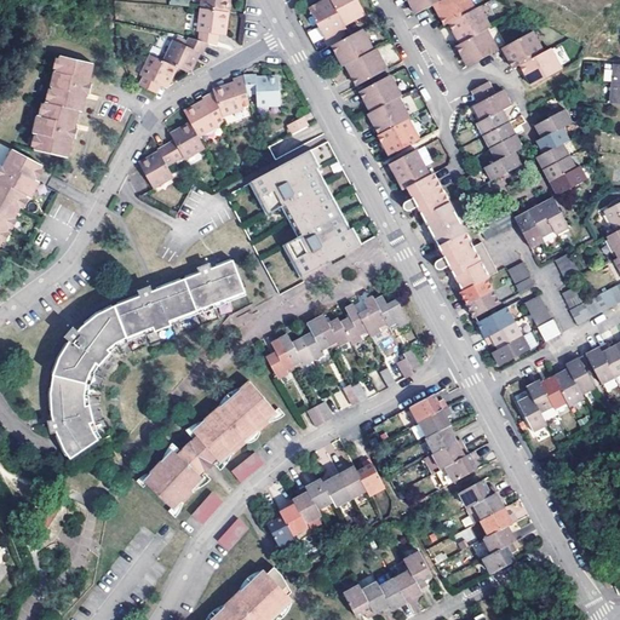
[(204,0),(202,11),(227,13),(228,0),(204,0)]
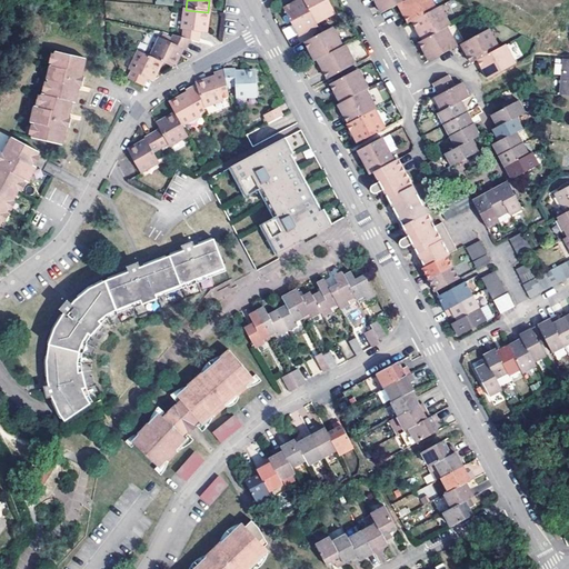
[(300,38),(319,28),(317,25),(303,0),(296,5),(286,10),(300,38)]
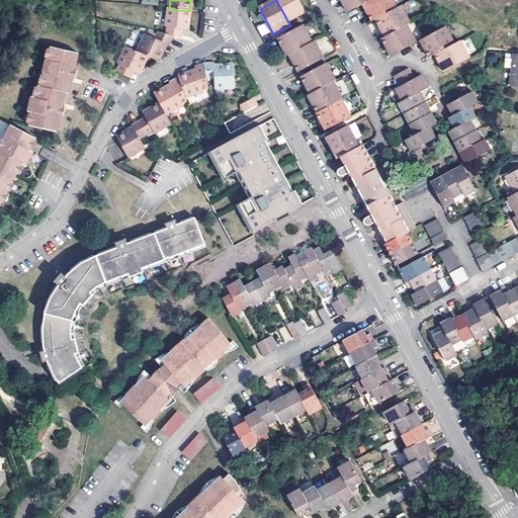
[(307,13),(298,0),(276,0),(288,22),(307,13)]
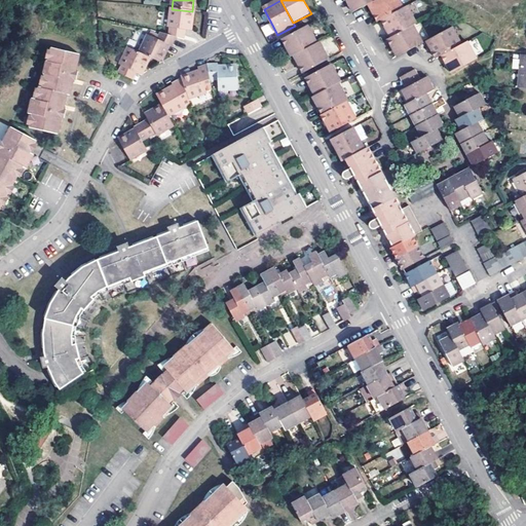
[(349,0),(350,1),(353,0),(354,3),(358,9),(369,3),(372,1),(374,0),(349,0)]
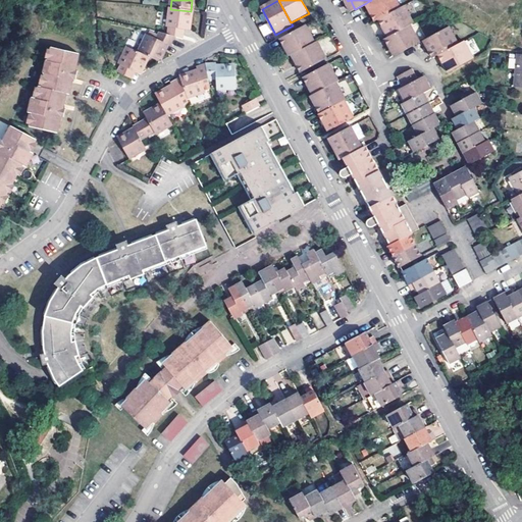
[(376,20),(379,18),(401,7),(396,0),(371,0),(369,1),(373,8),(374,11),(371,12),(376,20)]
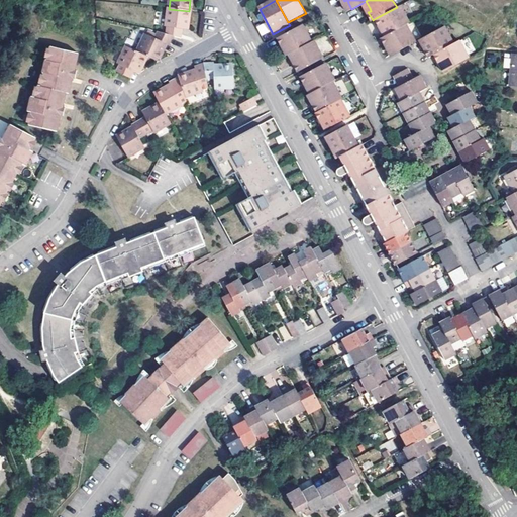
[(397,7),(376,18),(380,26),(382,24),(383,27),(387,34),(406,24),(410,22),(401,5),(397,7)]
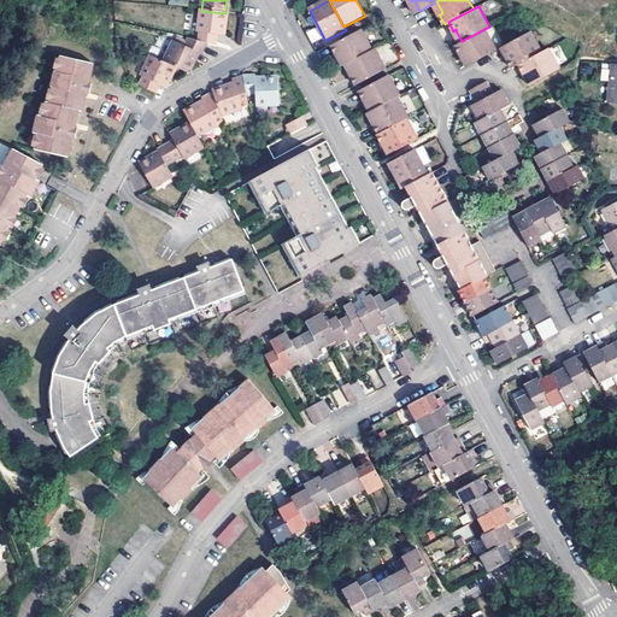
[(207,45),(217,47),(218,36),(223,36),(225,13),(201,11),(198,41),(207,45)]
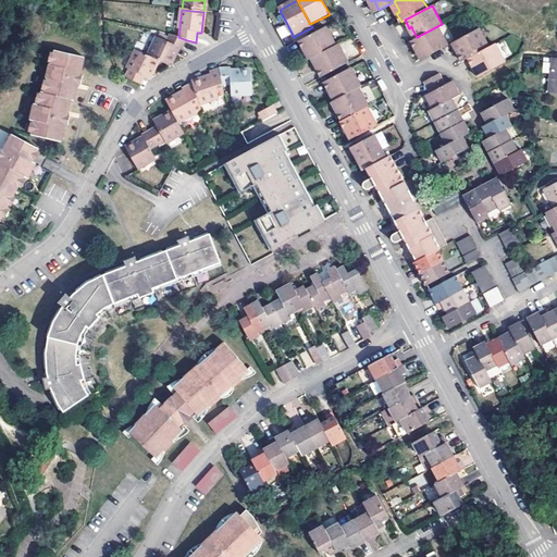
[(280,37),(287,34),(284,25),(276,28),(280,37)]
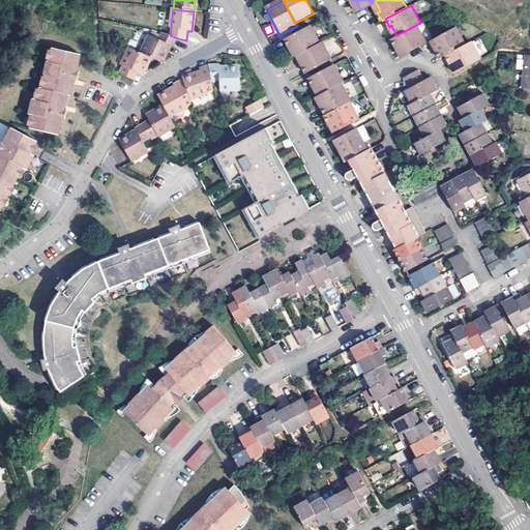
[(425,43),(416,25),(396,35),(394,36),(390,38),(394,47),(398,45),(399,48),(403,55),(425,43)]
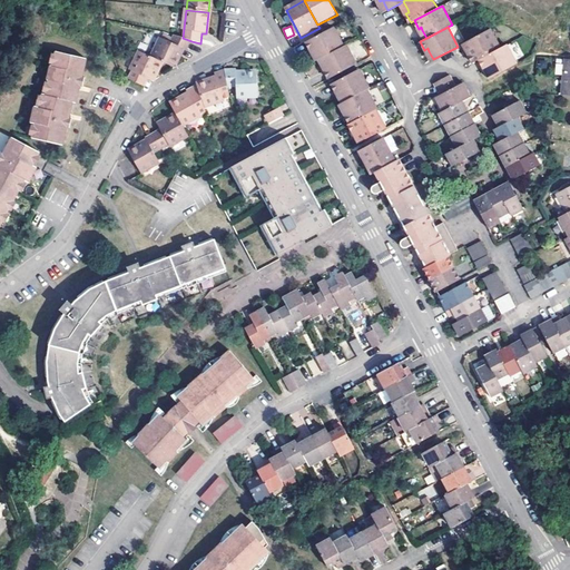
[(311,51),(314,50),(320,60),(322,59),(343,47),(333,28),(305,42),(311,51)]
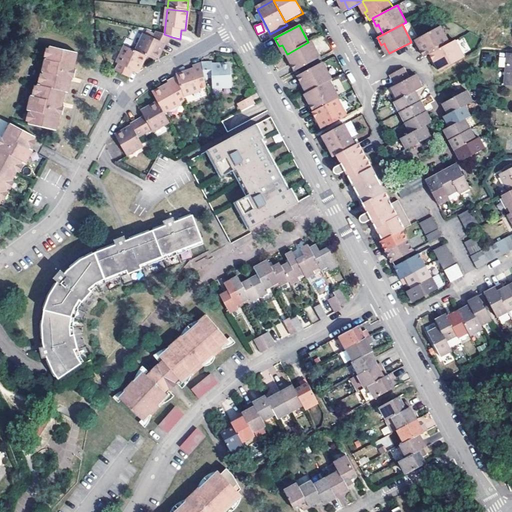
[(431,53),(450,43),(441,26),(418,38),(422,45),(423,48),(420,49),(424,57),(431,53)]
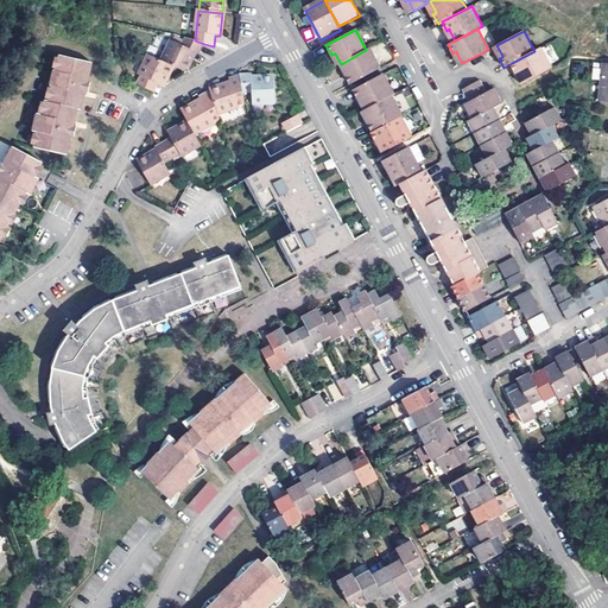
[(172,67),(184,71),(191,59),(195,52),(198,55),(204,44),(195,40),(185,38),(182,45),(173,42),(163,62),(172,67)]
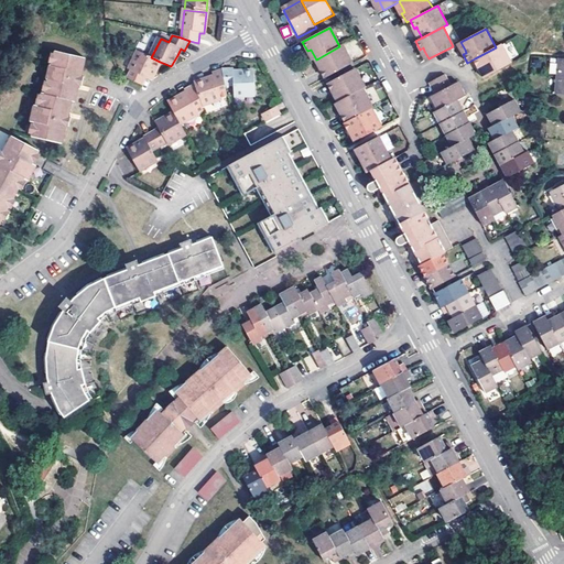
[(457,44),(463,54),(466,53),(465,50),(461,42),(457,44)]
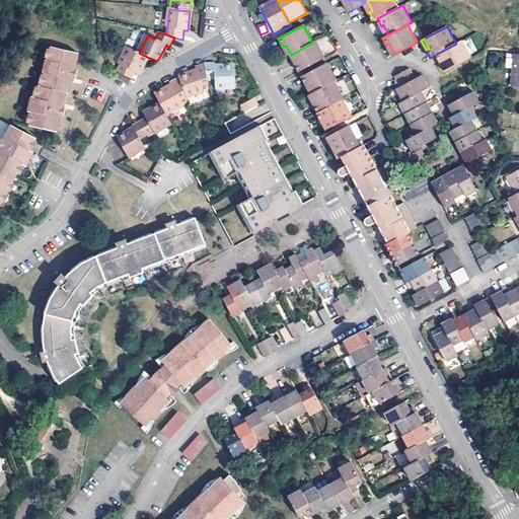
[(462,41),(456,44),(437,54),(440,61),(443,59),(444,62),(448,70),(471,58),(462,41)]
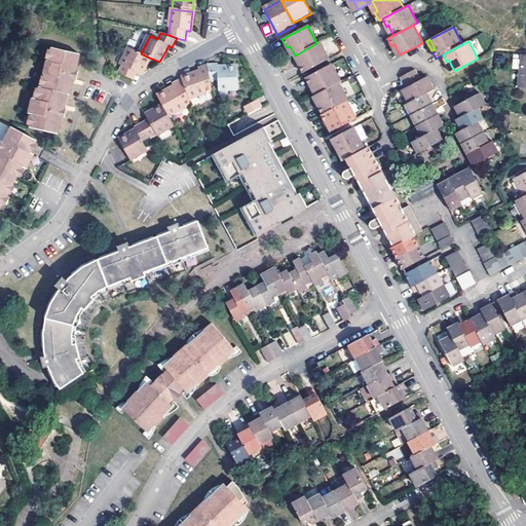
[(300,65),(304,73),(329,60),(320,42),(316,43),(297,54),(302,64),(300,65)]
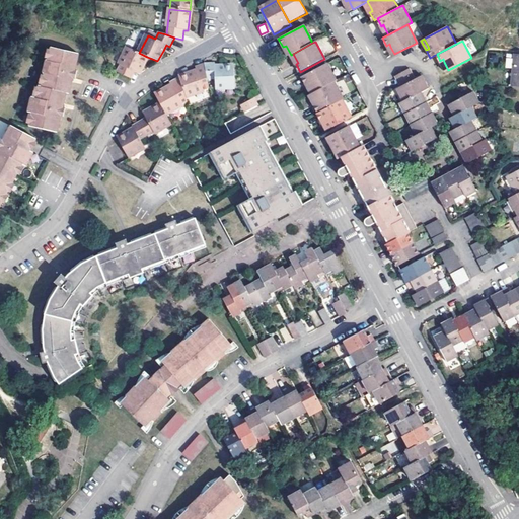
[(283,47),(288,56),(291,55),(286,46),(283,47)]
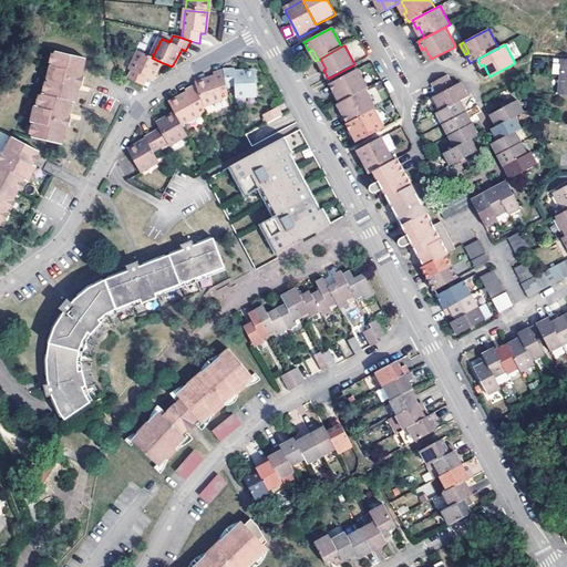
[(152,58),(140,52),(129,79),(143,86),(146,79),(152,81),(161,62),(152,58)]
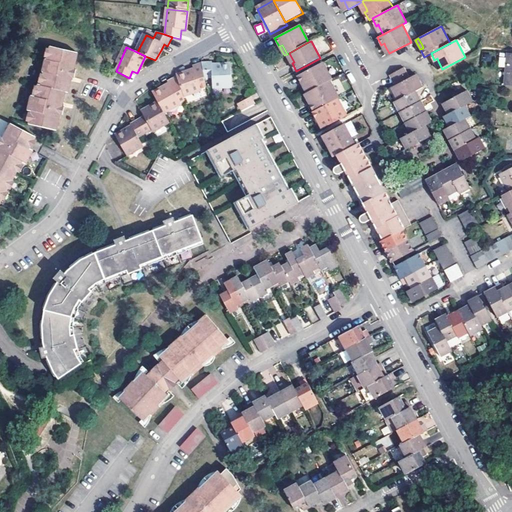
[(59,117),(62,107),(62,104),(65,92),(67,93),(71,80),(71,77),(74,67),(77,54),(51,48),(42,86),(39,86),(30,124),(56,131),(59,117)]
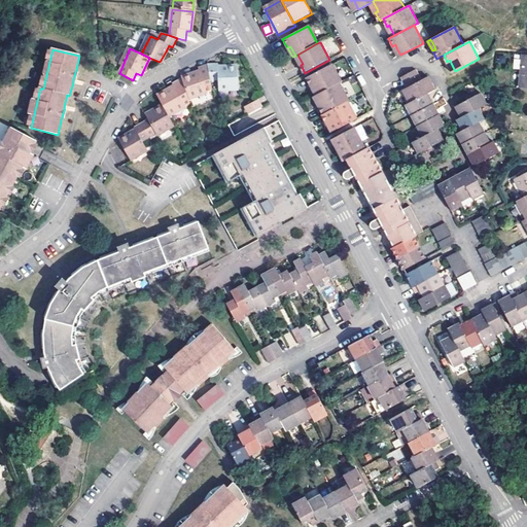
[(447,62),(453,72),(455,71),(451,63),(450,60),(447,62)]
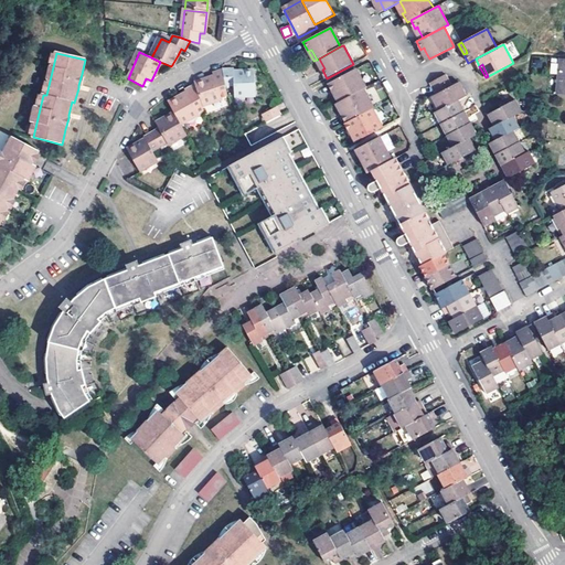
[(206,80),(195,84),(201,102),(202,106),(222,98),(228,96),(226,87),(222,68),(212,73),(214,77),(206,80)]
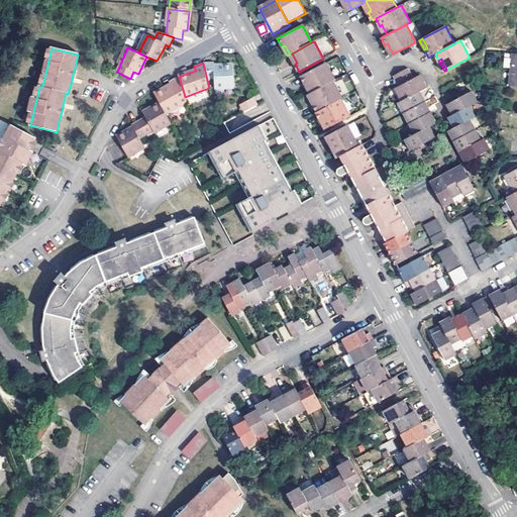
[(214,63),(203,63),(207,80),(214,80),(214,87),(234,87),(232,66),(214,67),(214,63)]
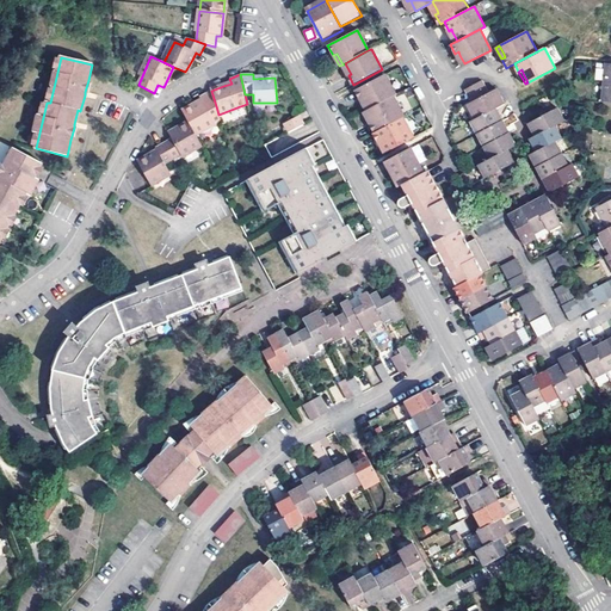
[(396,94),(386,74),(356,90),(360,98),(363,97),(370,109),(393,97),(396,94)]
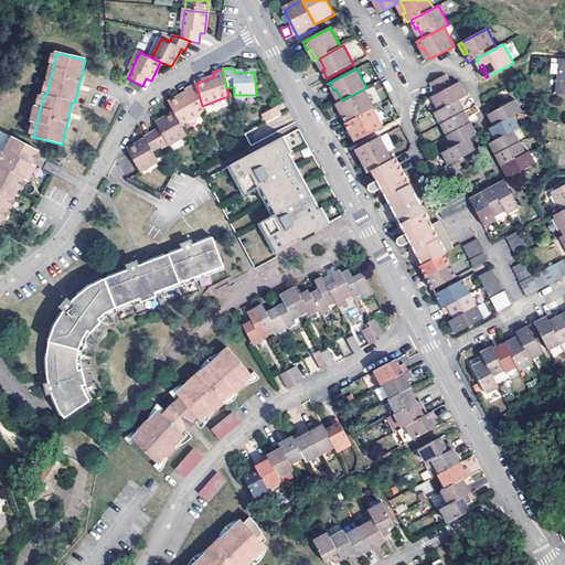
[(434,91),(447,84),(449,82),(446,75),(430,83),(434,91)]
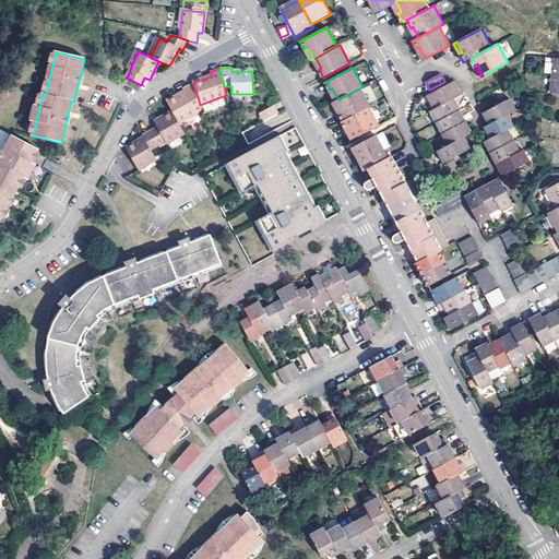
[(435,109),(454,98),(462,95),(454,82),(444,87),(432,94),(427,96),(435,109)]
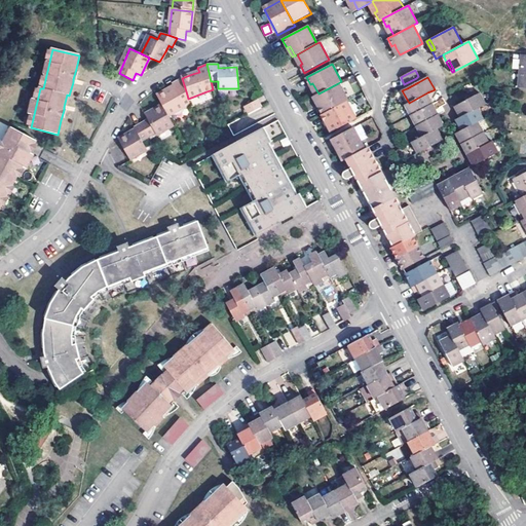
[(187,95),(182,78),(173,83),(175,87),(170,90),(157,97),(162,106),(167,115),(184,106),(180,98),(187,95)]
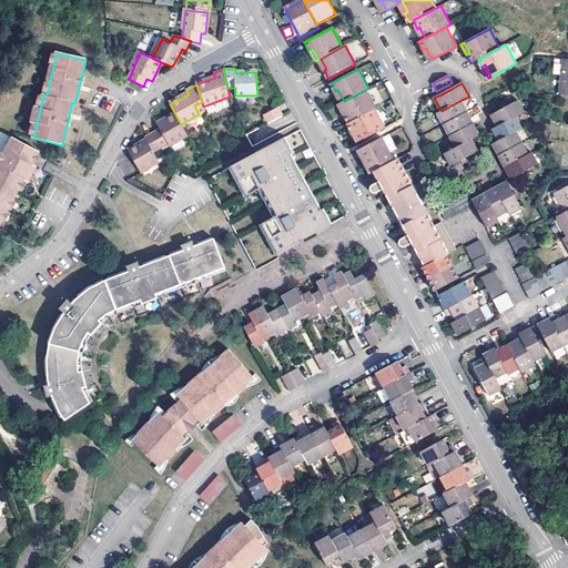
[(439,95),(452,89),(449,84),(436,91),(438,93),(439,95)]
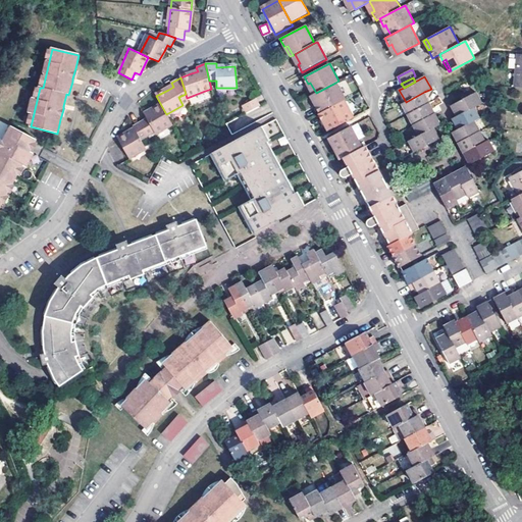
[(320,113),(344,101),(345,100),(335,83),(316,93),(313,94),(318,104),(316,105),(320,113)]
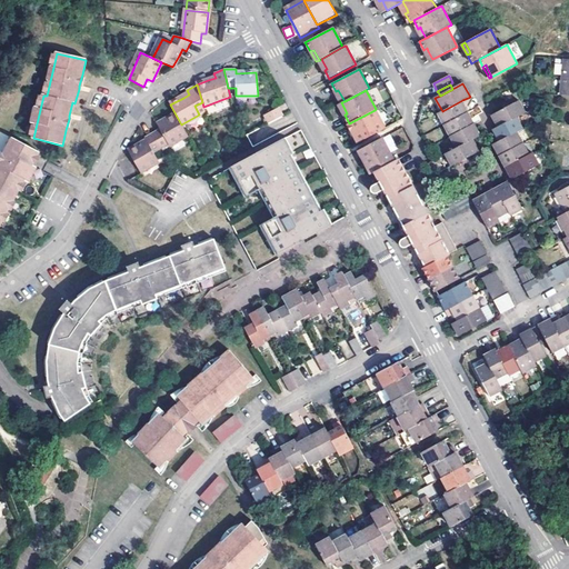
[(443,126),(468,112),(466,108),(462,100),(442,111),(438,113),(443,126)]
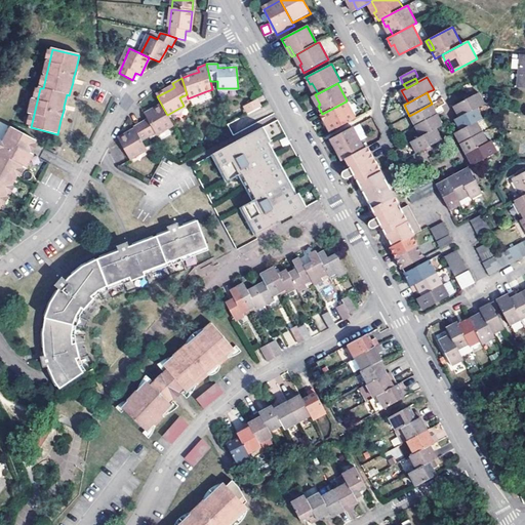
[(453,107),(458,117),(475,108),(483,104),(478,93),(466,99),(453,107)]
